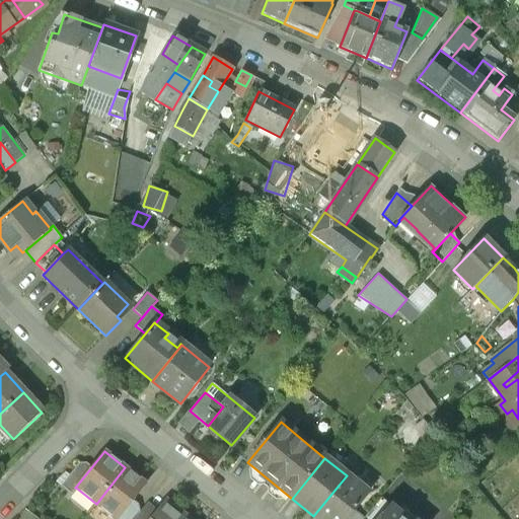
[(78,464),(62,486),(71,494),(76,488),(75,488),(88,471),(78,464)]
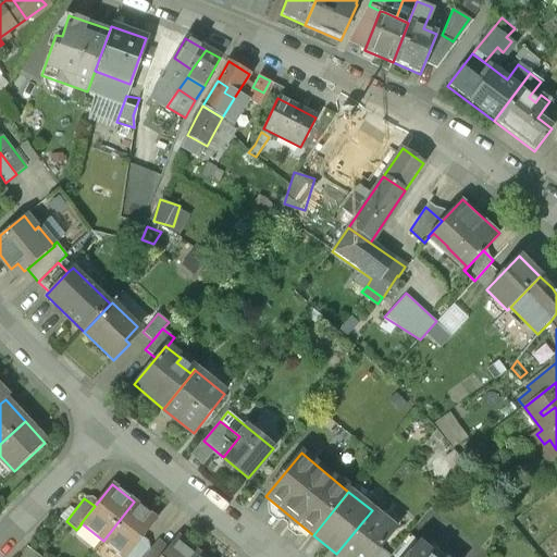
[(134,502),(103,541),(122,556),(125,556),(138,542),(156,519),(134,502)]
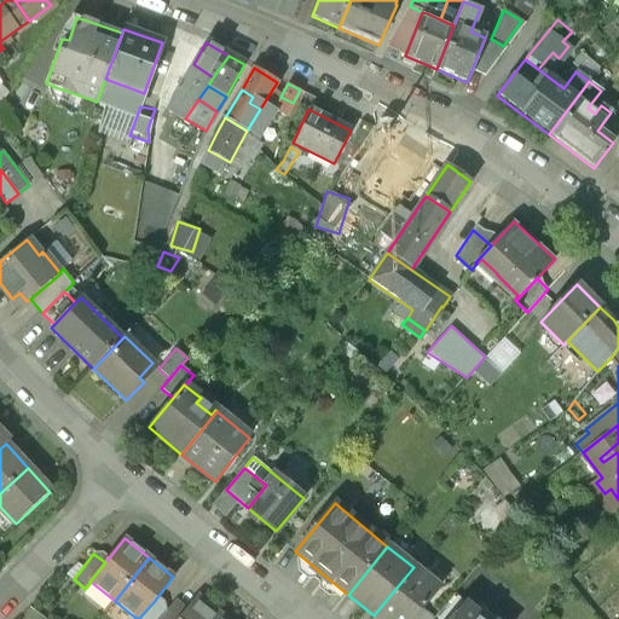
[(414,567),(374,615),(377,618),(415,618),(422,611),(421,609),(439,588),(414,567)]
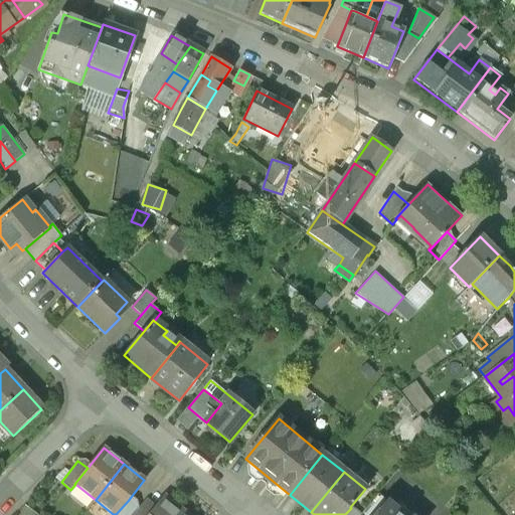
[(377,494),(362,513),(363,514),(376,514),(386,502),(377,494)]
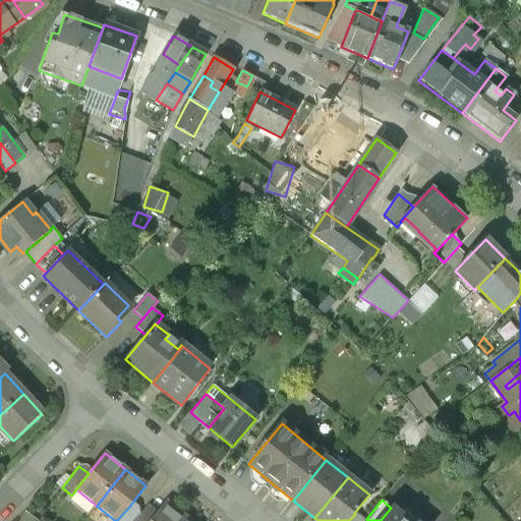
[(150,520),(186,520),(187,520),(165,502),(150,520)]
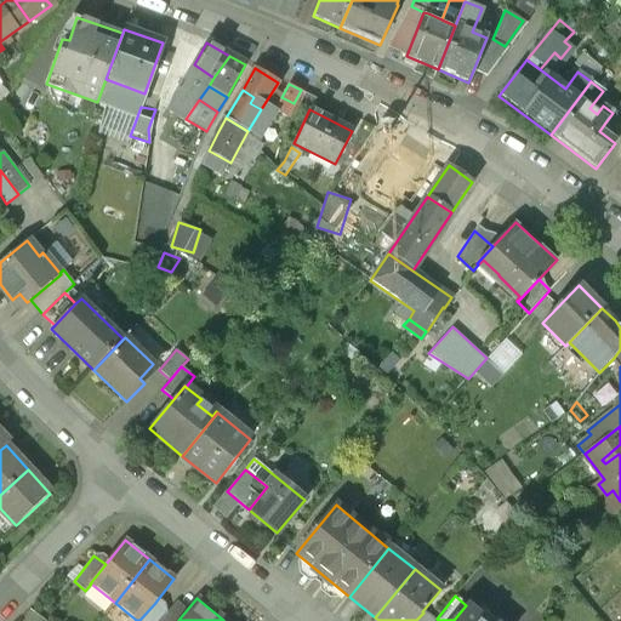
[(154,604),(140,620),(160,620),(164,616),(166,614),(154,604)]
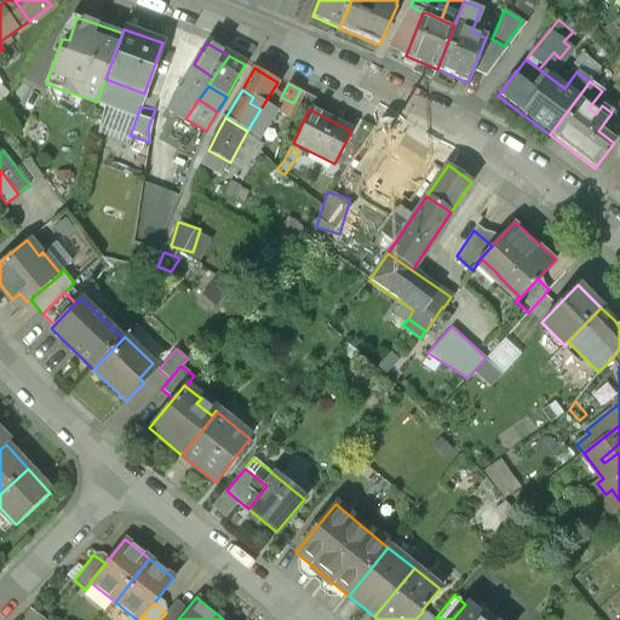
[(453,619),(484,619),(465,604),(453,619)]
